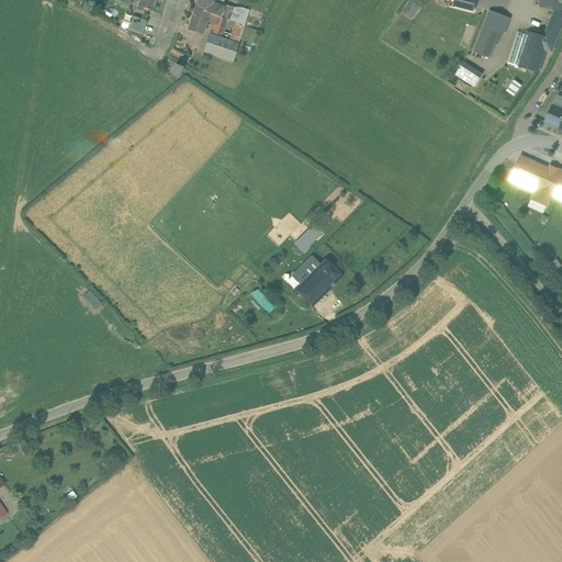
[(156,0),(139,0),(137,9),(144,11),(145,8),(153,10),(156,0)]
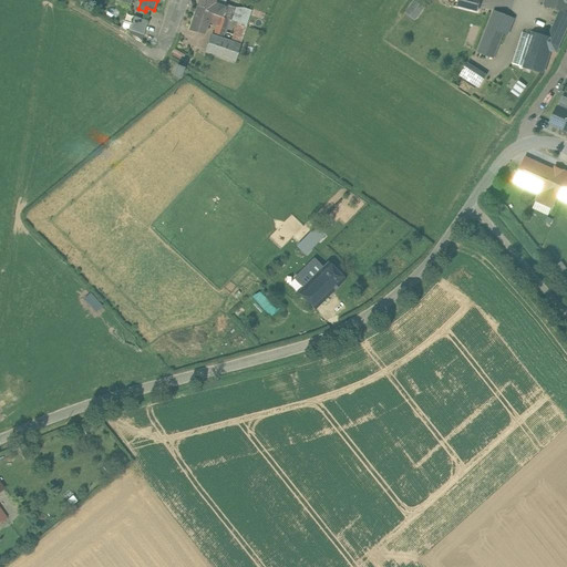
[(216,0),(198,0),(196,9),(219,17),(222,17),(225,9),(224,9),(214,6),(216,0)]
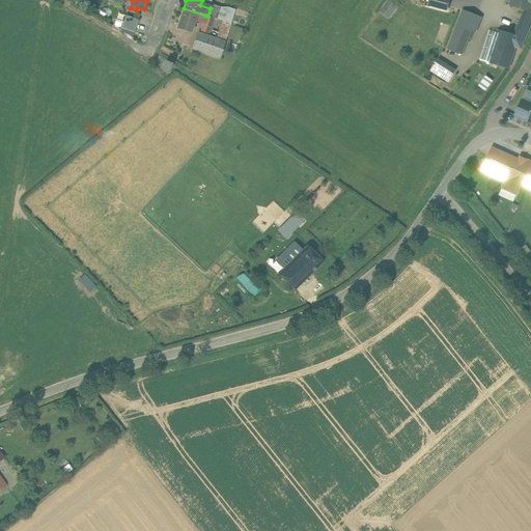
[(389,18),(398,6),(389,0),(387,0),(380,10),(389,18)]
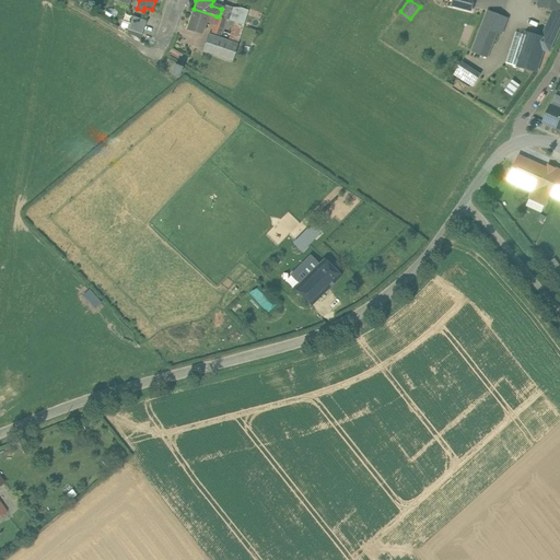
[(453,0),(453,6),(471,11),(474,0),(453,0)]
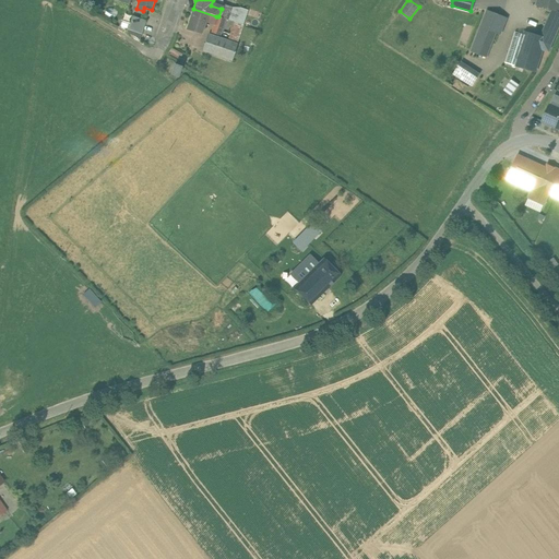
[(558,0),(539,0),(537,7),(554,12),(558,13),(558,0)]
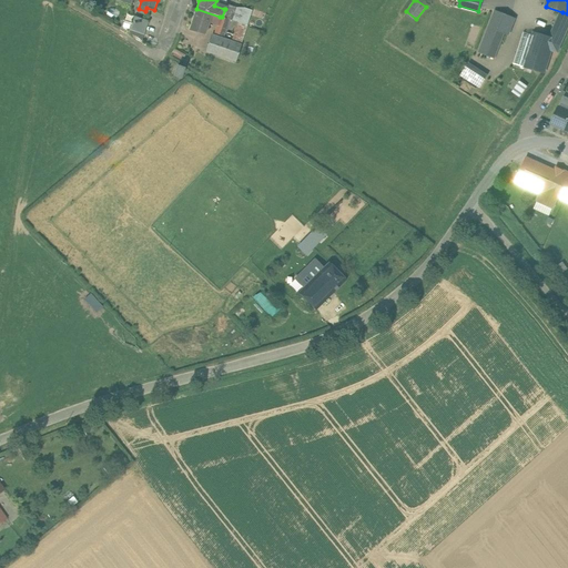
[(236,8),(225,3),(224,9),(225,9),(222,17),(229,20),(232,20),(236,8)]
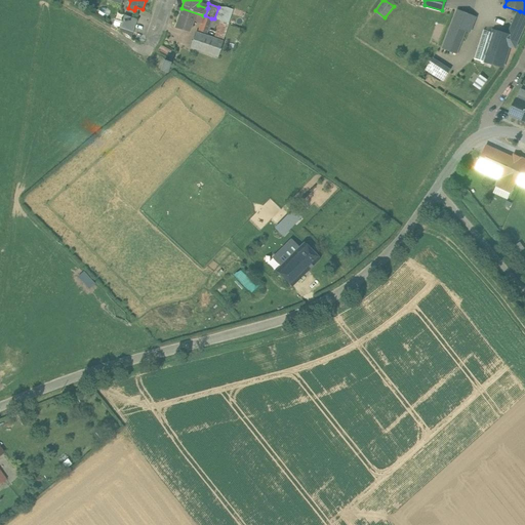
[(459,6),(443,48),(456,53),(466,30),(470,32),(472,28),(473,28),(478,13),(459,6)]
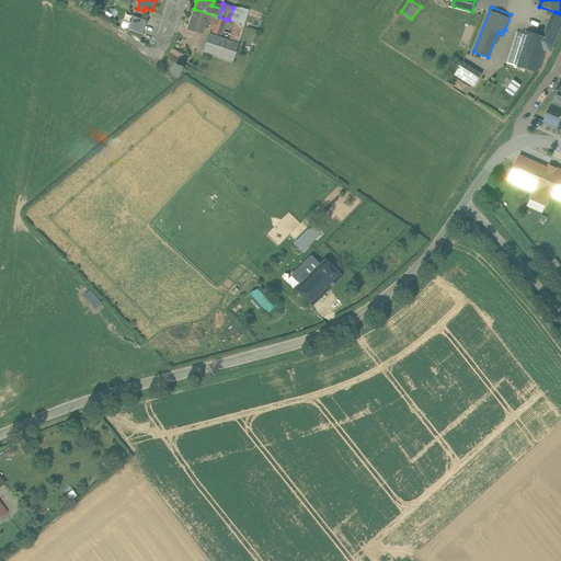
[(241,8),(237,22),(244,25),(249,10),(241,8)]
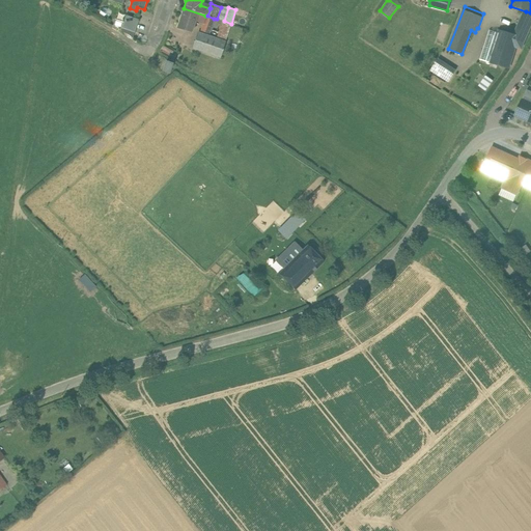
[(205,16),(184,8),(176,28),(192,33),(196,21),(203,24),(205,16)]
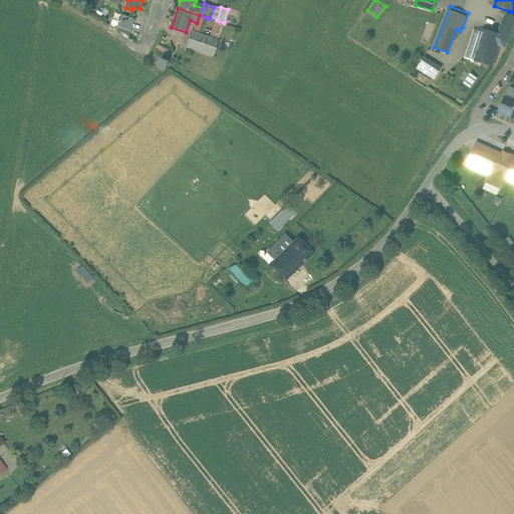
[(513,12),(509,11),(499,34),(498,45),(505,47),(513,25),(513,12)]
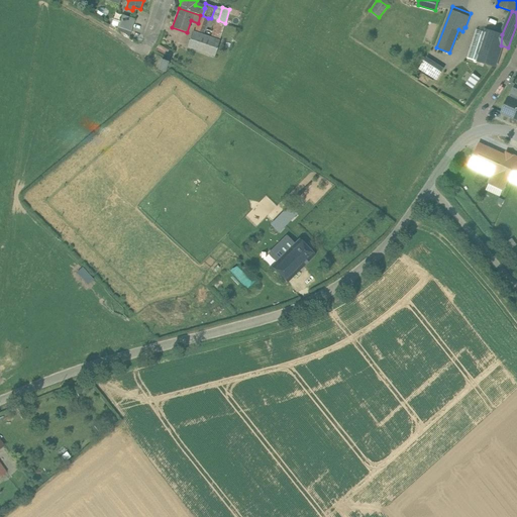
[(135,19),(122,15),(118,27),(131,31),(135,19)]
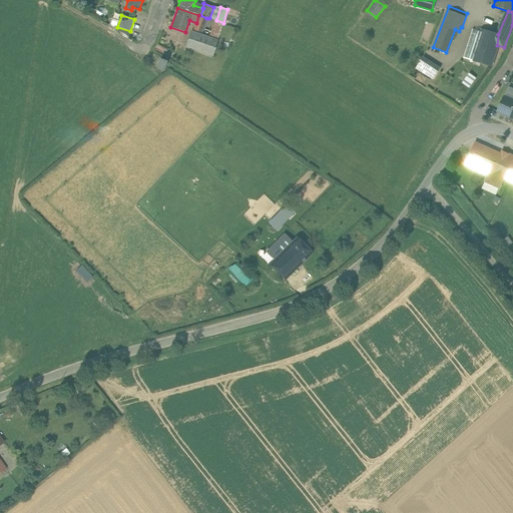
[(200,15),(198,15),(196,23),(194,30),(201,33),(206,18),(200,15)]
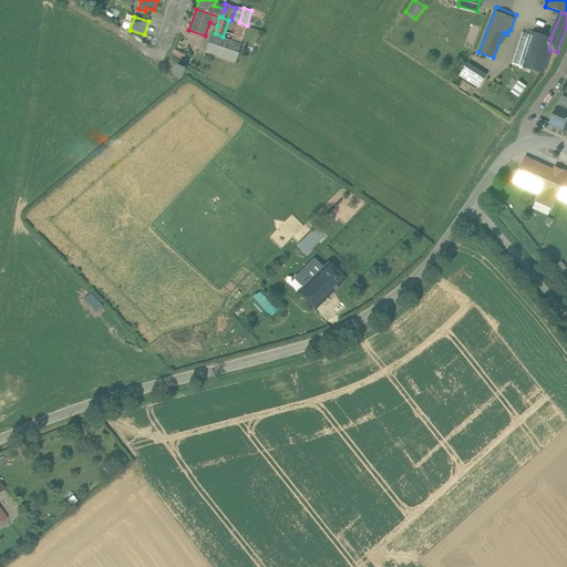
[(239,22),(238,22),(232,39),(241,42),(247,26),(239,22)]
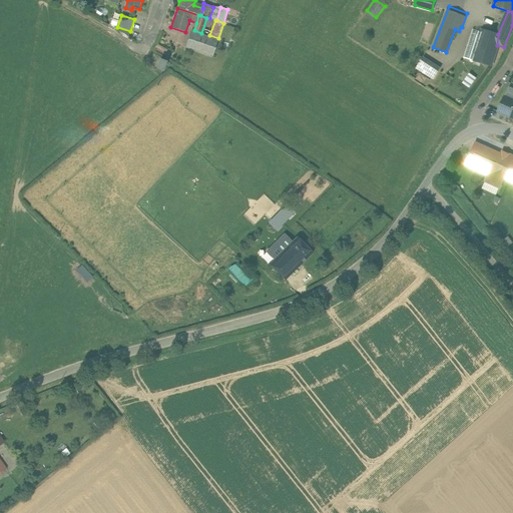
[(498,34),(483,30),(482,35),(473,60),(491,65),(497,45),(498,34)]
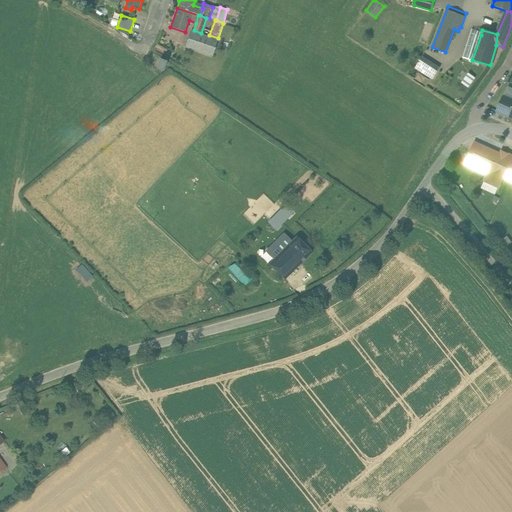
[(191,31),(188,40),(203,45),(206,36),(191,31)]
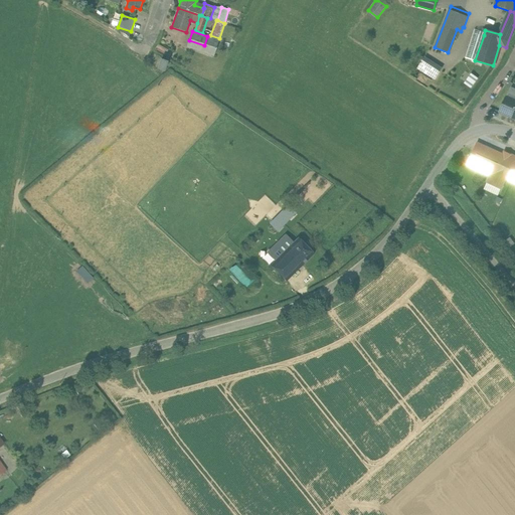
[(484,35),(474,31),(465,57),(475,60),(484,35)]
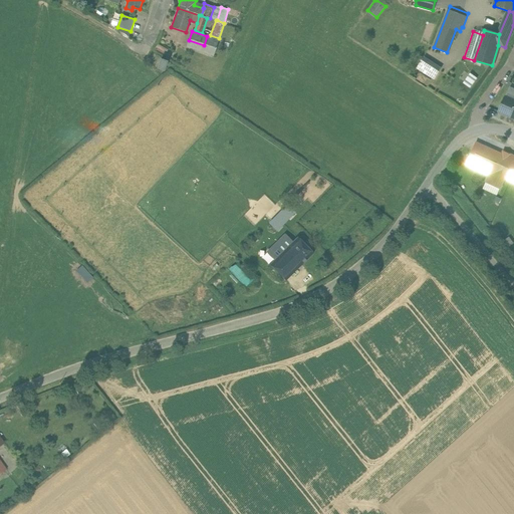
[(204,45),(189,40),(187,46),(213,55),(218,40),(207,36),(204,45)]
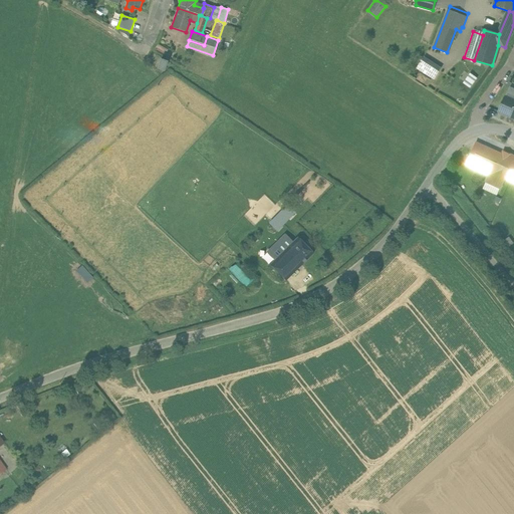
[(440,68),(425,58),(419,68),(434,78),(440,68)]
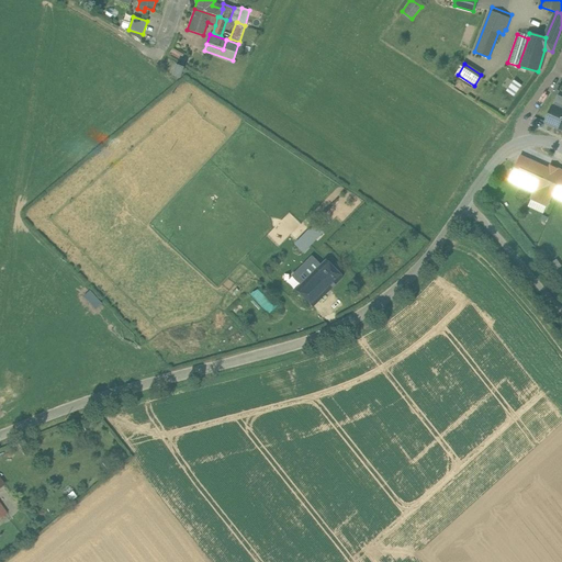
[(179,66),(175,65),(172,70),(170,76),(175,77),(178,79),(182,68),(179,66)]
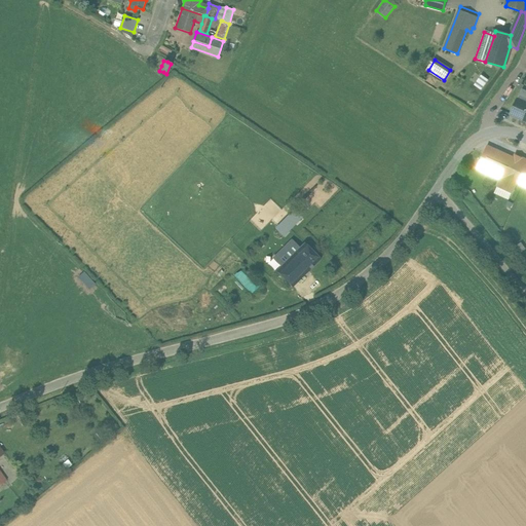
[(525,103),(518,100),(511,114),(525,120),(525,103)]
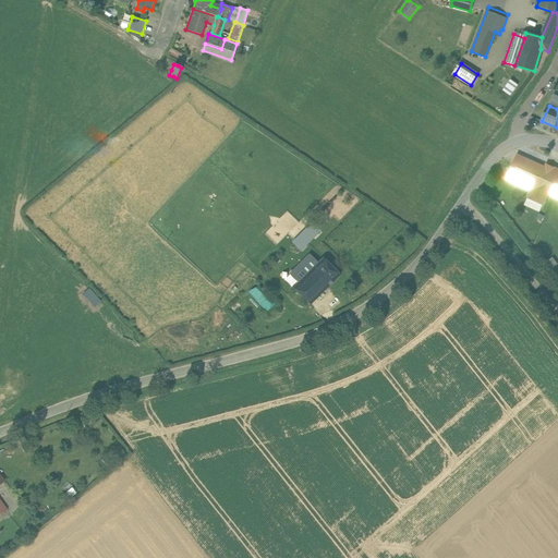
[(557,169),(553,167),(548,176),(544,173),(546,169),(517,155),(512,164),(514,166),(513,168),(511,167),(506,178),(532,190),(528,198),(543,205),(548,193),(557,197),(557,169)]
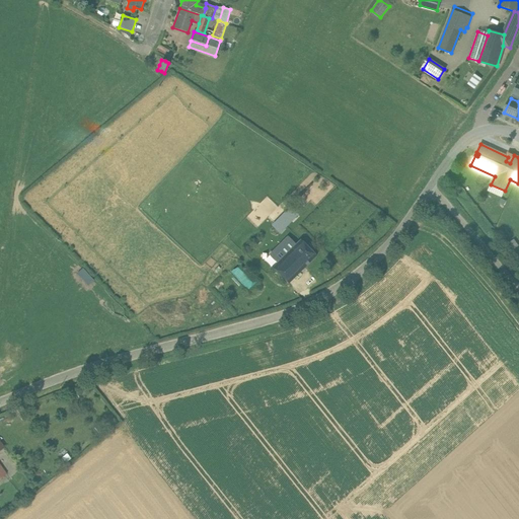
[(291,221),(285,215),(273,226),(279,232),(291,221)]
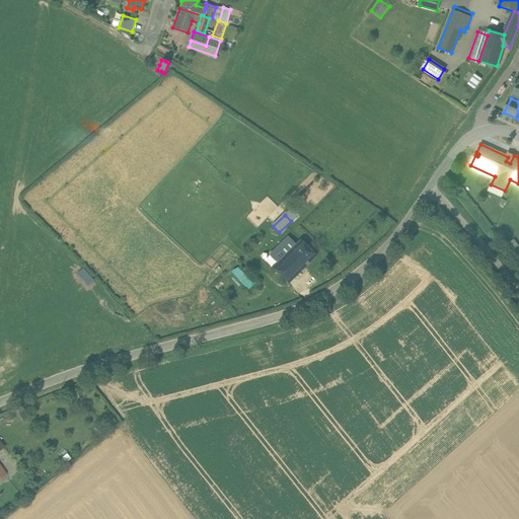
[(315,255),(300,240),(294,247),(290,243),(290,241),(287,238),(282,243),(304,267),(315,255)]
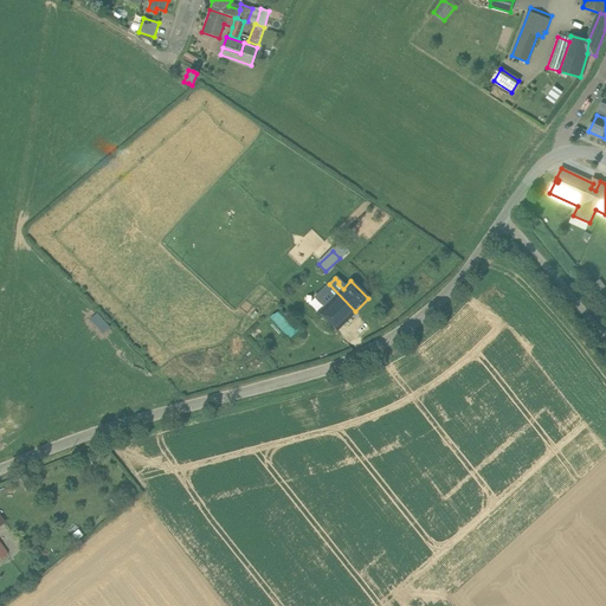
[(355,311),(329,284),(310,303),(336,330),(355,311)]
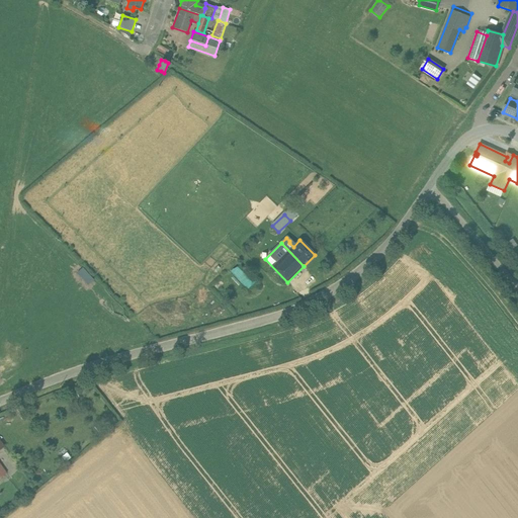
[(252,276),(238,262),(230,270),(243,284),(251,276),(252,276)]
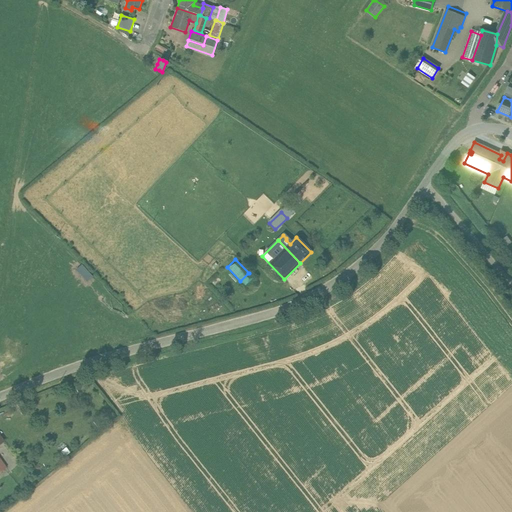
[(82,263),(76,269),(87,281),(93,275),(82,263)]
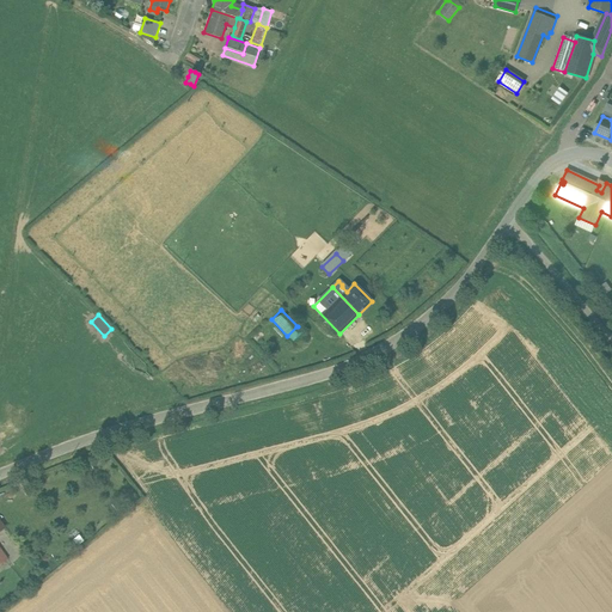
[(303,332),(297,326),(287,336),(293,342),(303,332)]
